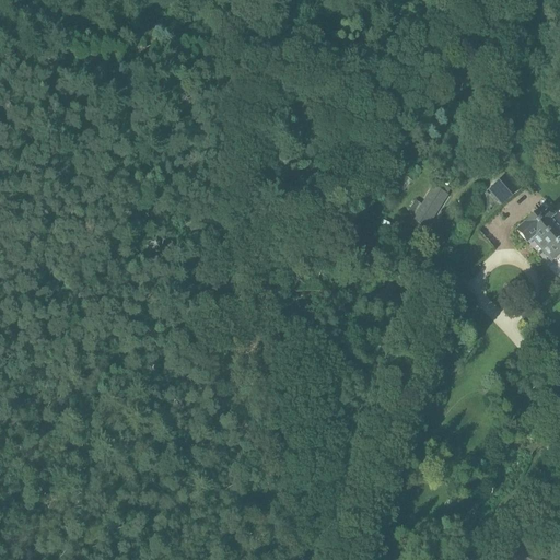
[(501,207),(522,189),(509,174),(488,191),(501,207)]
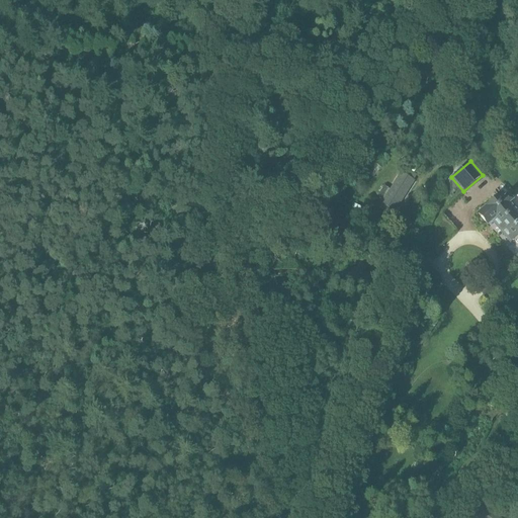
[(396,212),(415,181),(401,172),(381,203),(396,212)]
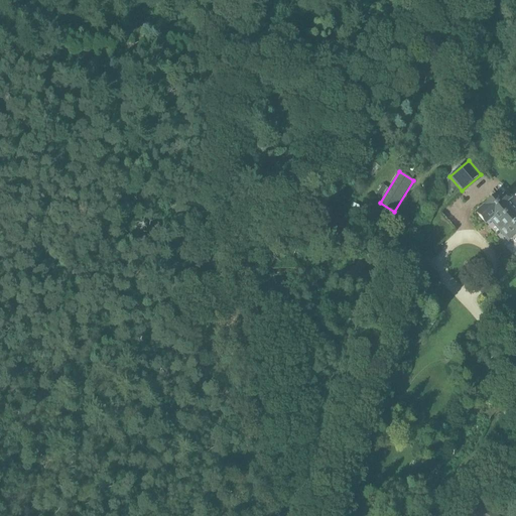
[(376,196),(381,199),(387,188),(383,184),(376,196)]
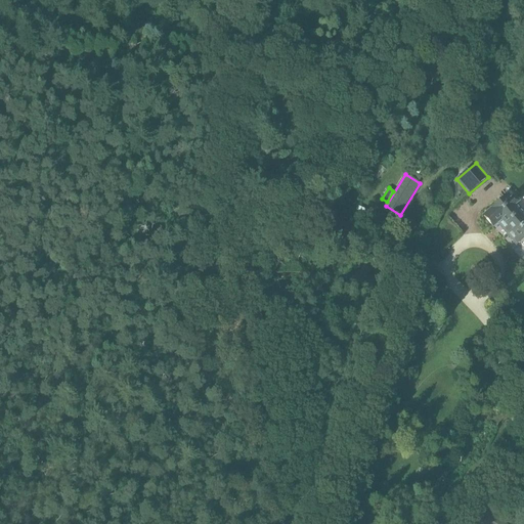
[(499,226),(500,228),(508,236),(516,247),(523,239),(523,193),(515,202),(511,197),(510,195),(508,197),(484,218),(494,230),(499,226)]
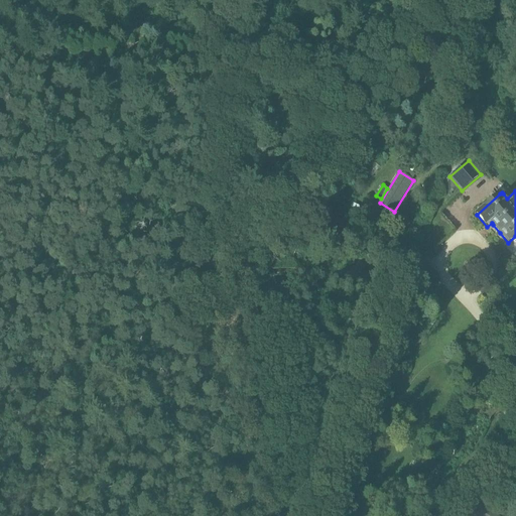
[(305,407),(316,410),(320,397),(309,394),(305,407)]
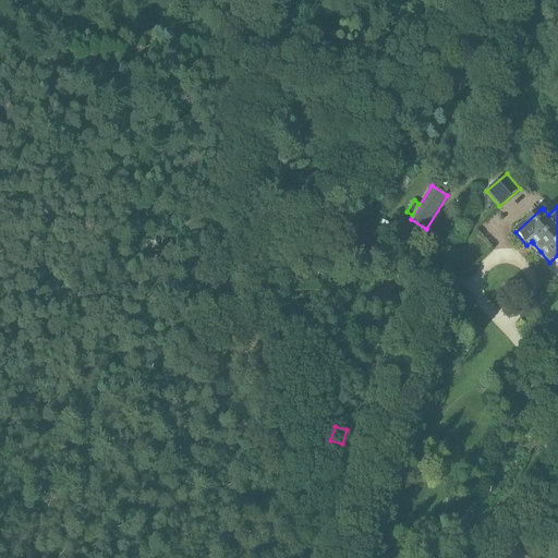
[(327,497),(329,484),(316,482),(314,495),(327,497)]
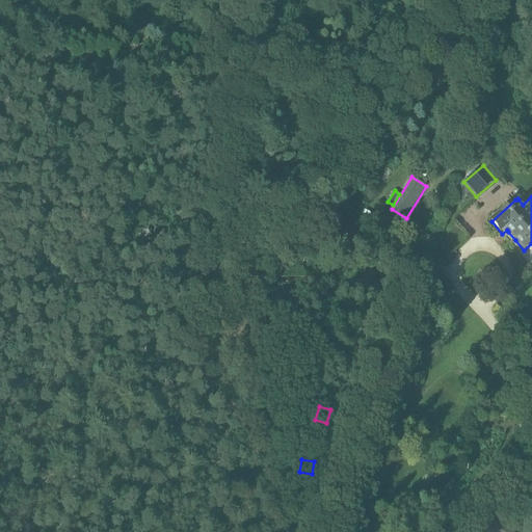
[(288,484),(286,496),(295,497),(297,485),(288,484)]
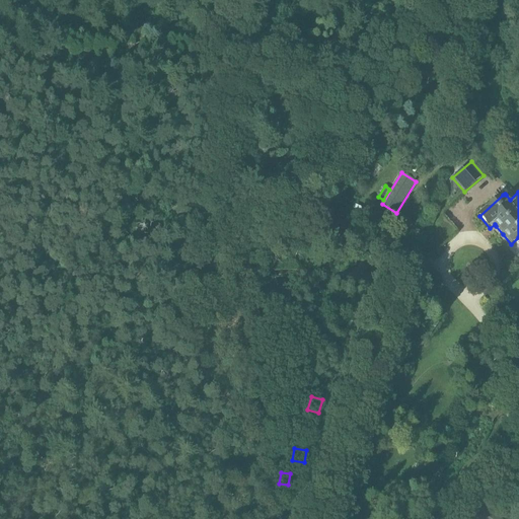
[(501,518),(484,507),(476,517),(478,518),(501,518)]
